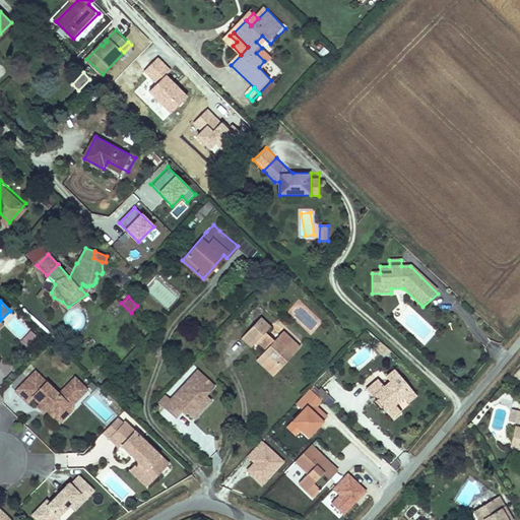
[(273,376),(299,347),(280,331),(274,338),(266,330),(270,325),(260,316),(248,330),(266,346),(263,350),(255,360),(273,376)]
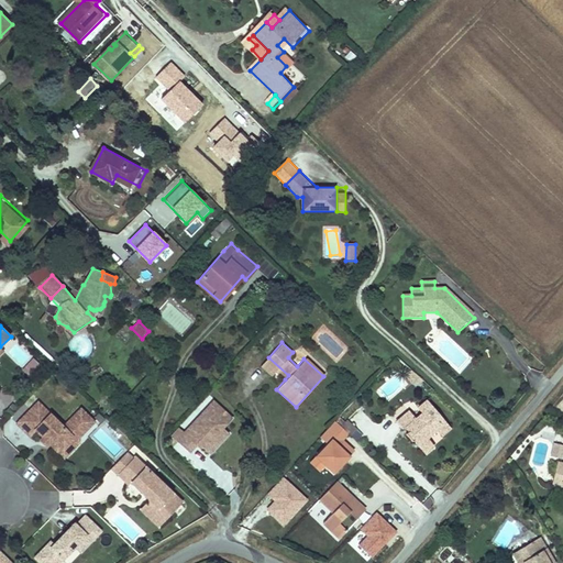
[(15,343),(8,352),(23,365),(31,357),(15,343)]
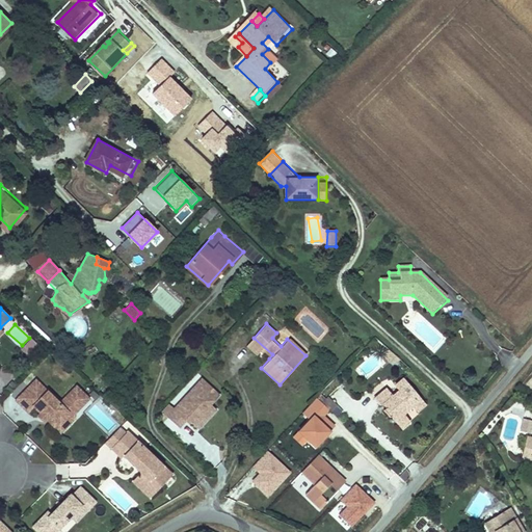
[(30,337),(23,346),(30,351),(37,343),(30,337)]
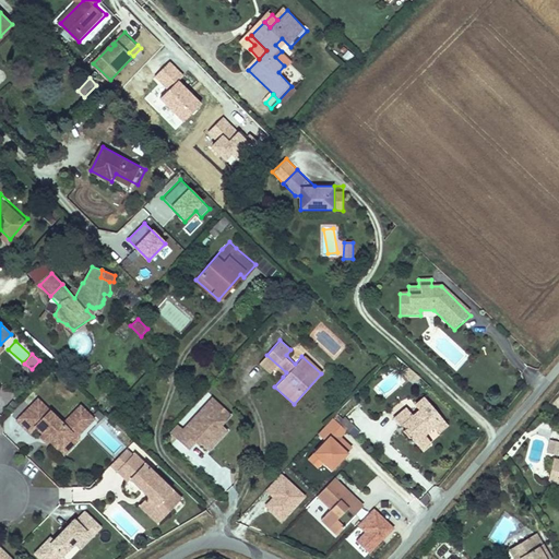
[(286,372),(266,355),(258,364),(269,373),(274,368),(283,377),(286,372)]
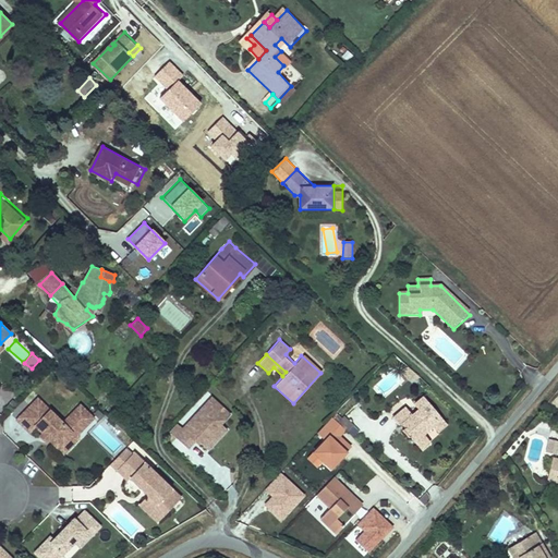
[(401,407),(388,417),(396,427),(398,425),(401,431),(399,432),(404,438),(407,437),(413,446),(423,438),(420,434),(427,428),(431,432),(440,424),(421,399),(413,405),(417,410),(409,416),(401,407)]
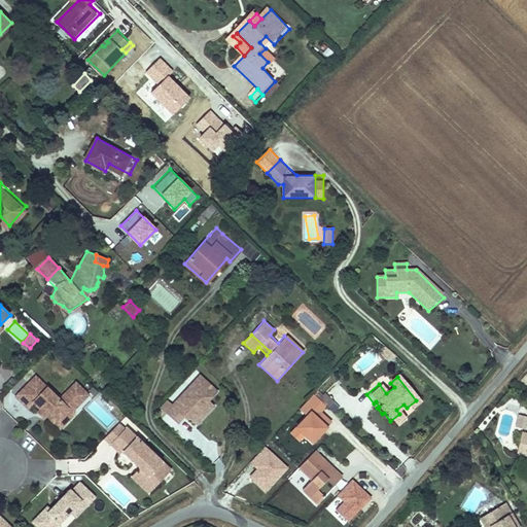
[(76,384),(60,400),(36,378),(16,397),(28,409),(34,403),(41,410),(46,416),(55,423),(68,409),(75,409),(89,395),(76,384)]
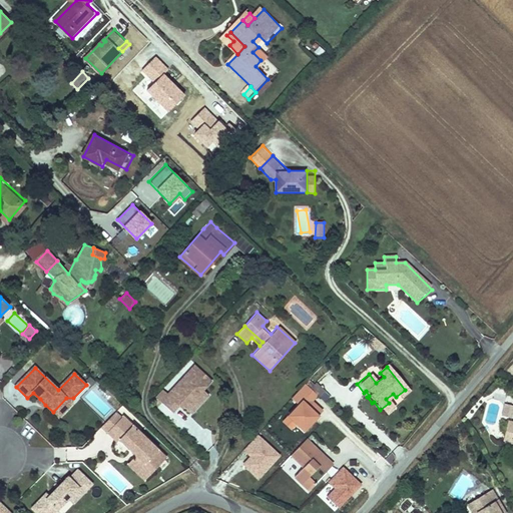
[(194,400),(202,391),(210,382),(193,368),(167,397),(161,392),(155,399),(172,414),(178,407),(181,410),(183,408),(191,415),(199,405),(194,400)]
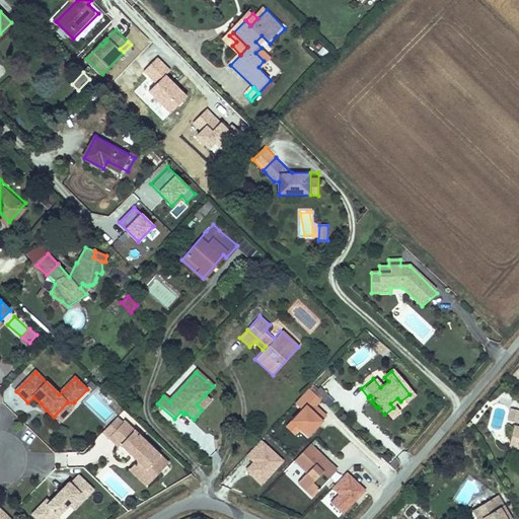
[(320,386),(315,391),(323,400),(328,395),(320,386)]
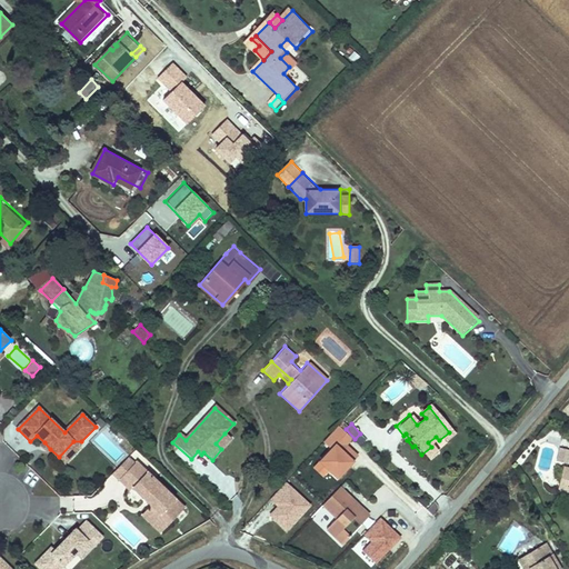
[(353,456),(341,445),(348,438),(333,426),(319,442),(327,449),(317,461),(335,478),(353,456)]
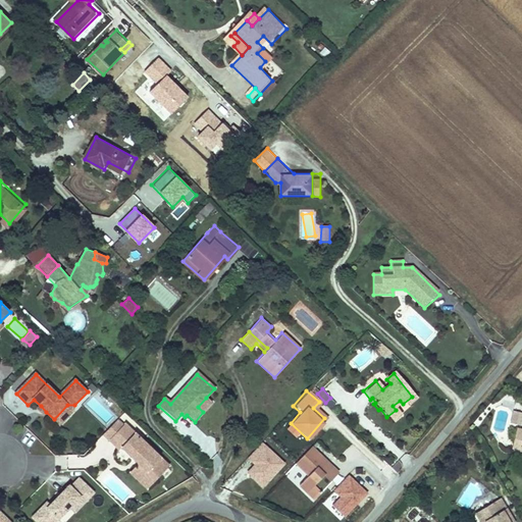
[(403,404),(406,409),(416,401),(412,397),(403,404)]
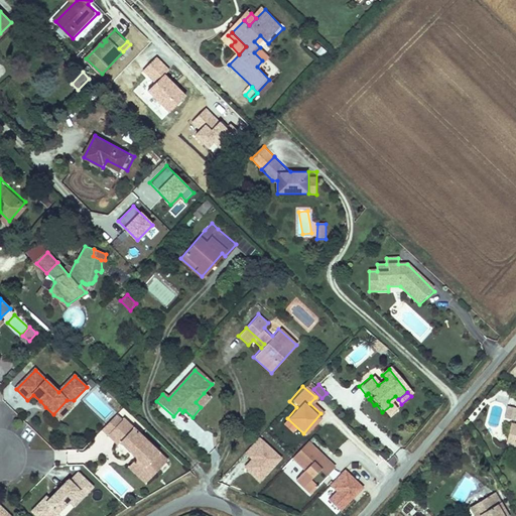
[(201,407),(210,398),(204,393),(196,402),(201,407)]
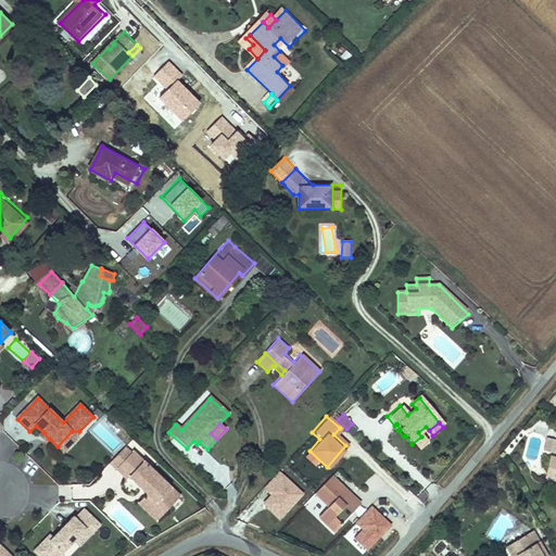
[(72,431),(58,446),(64,453),(78,439),(79,431),(72,431)]
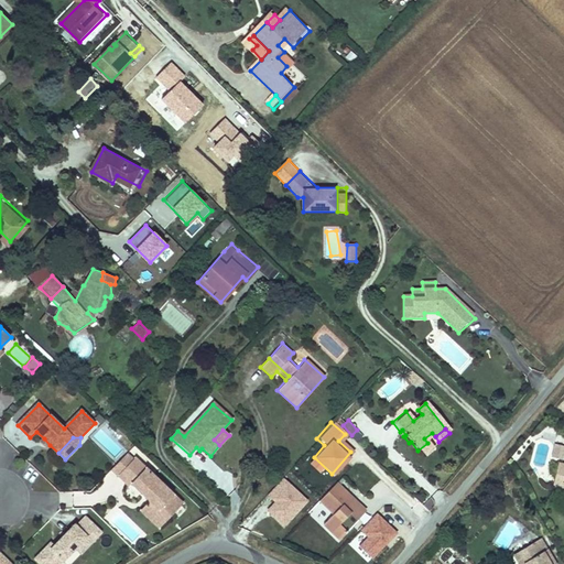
[(50,445),(44,438),(41,442),(47,448),(50,445)]
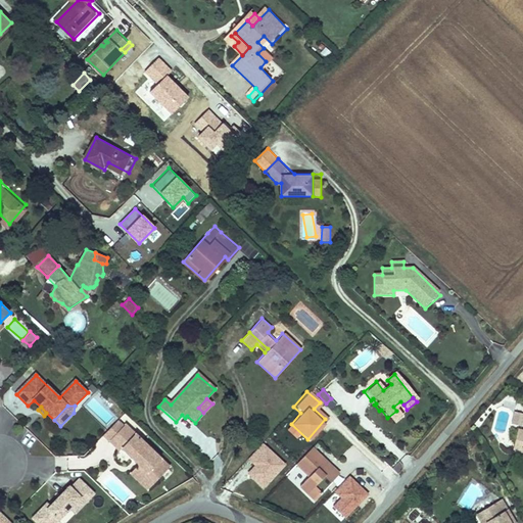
[(387,418),(392,423),(400,417),(396,411),(387,418)]
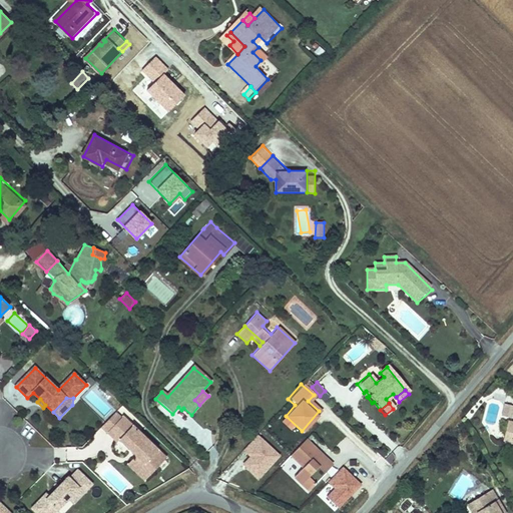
[(512,405),(508,404),(504,417),(511,419),(512,413),(512,405)]
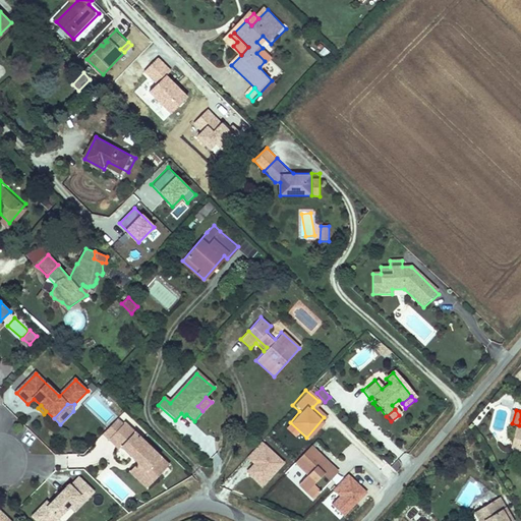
[(124,426),(118,420),(104,436),(110,441),(124,426)]
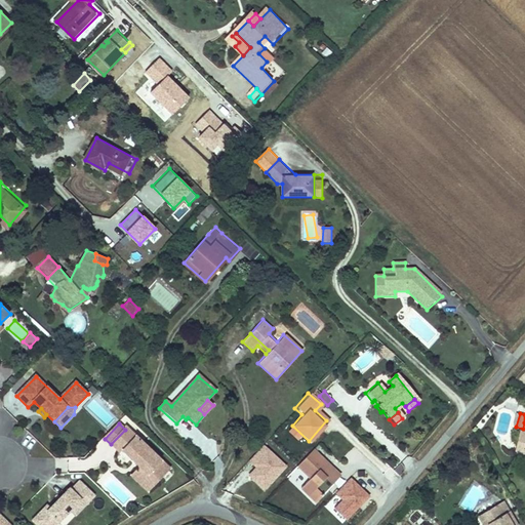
[(125,430),(111,444),(121,454),(123,452),(139,468),(131,477),(149,493),(170,471),(126,428),(125,430)]
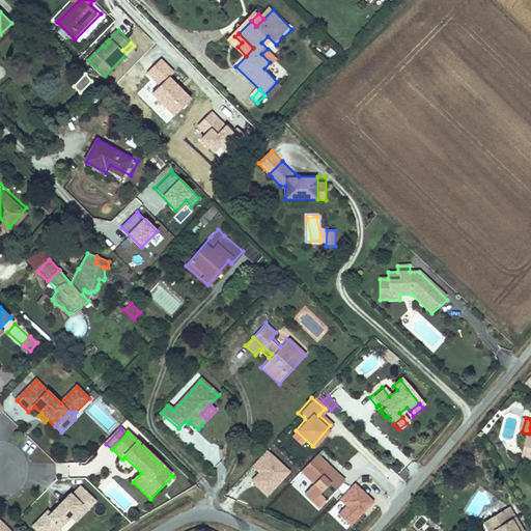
[(530,440),(525,438),(520,454),(530,457),(530,440)]
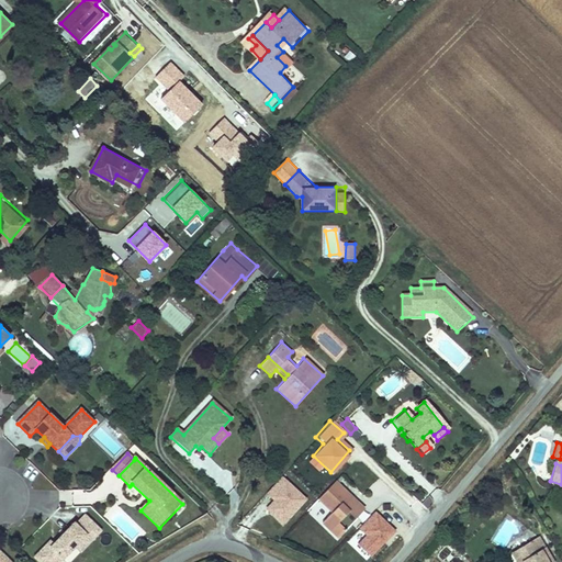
[(304,499),(279,479),(265,495),(273,503),(266,512),(282,526),(304,499)]
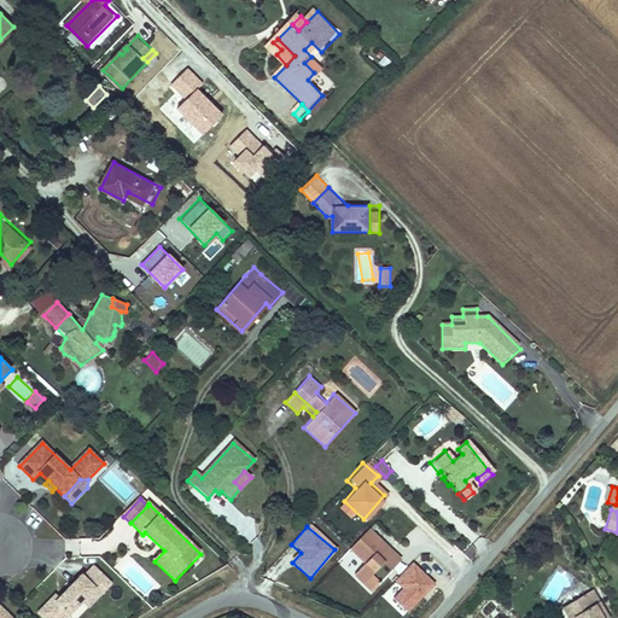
[(368,531),(350,551),(366,565),(354,578),(369,593),(391,570),(380,560),(390,551),(368,531)]
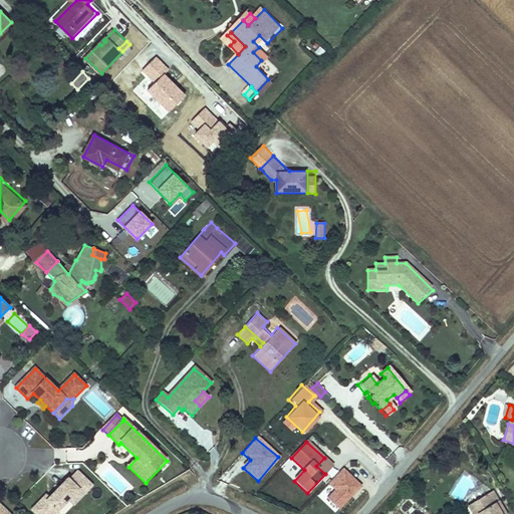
[(360,484),(341,467),(328,482),(336,488),(327,498),(339,508),(360,484)]
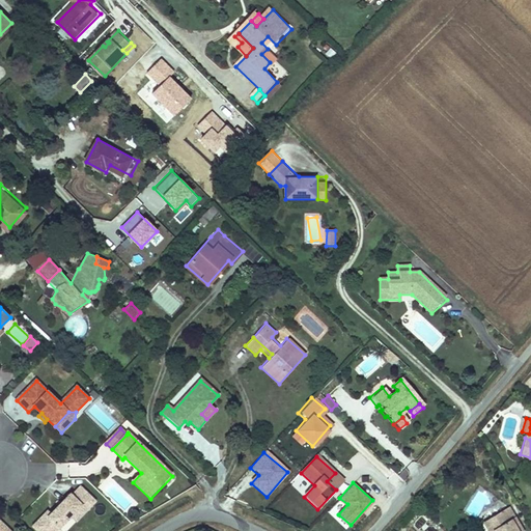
[(45,515),(33,528),(35,530),(60,530),(77,513),(80,515),(85,510),(88,512),(98,503),(81,488),(73,498),(71,496),(49,520),(45,515)]
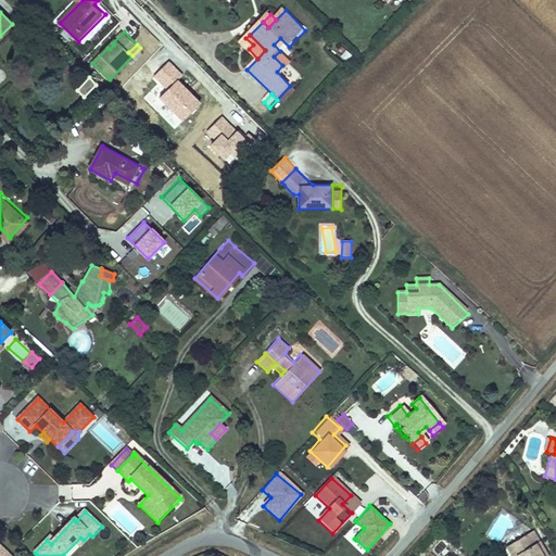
[(546,555),(532,530),(504,546),(509,555),(546,555)]
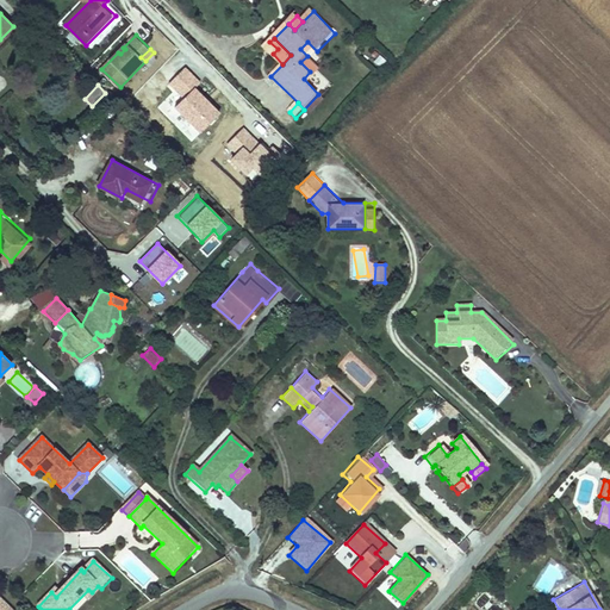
[(486,593),(480,587),(468,598),(474,604),(486,593)]
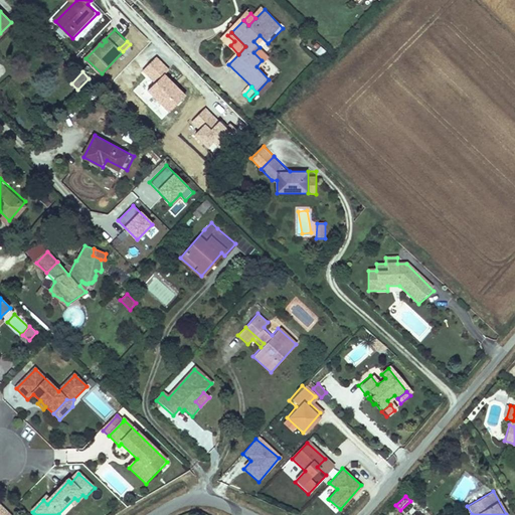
[(9,514),(0,506),(0,514),(9,514)]
